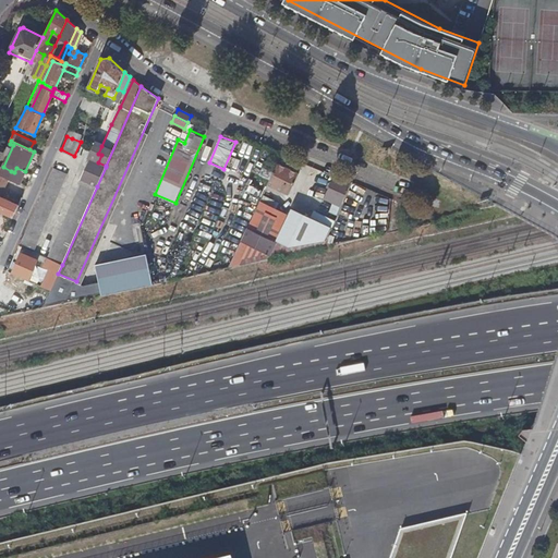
[(89,159),(97,164),(98,162),(101,155),(98,154),(101,146),(94,143),(87,158),(89,159)]
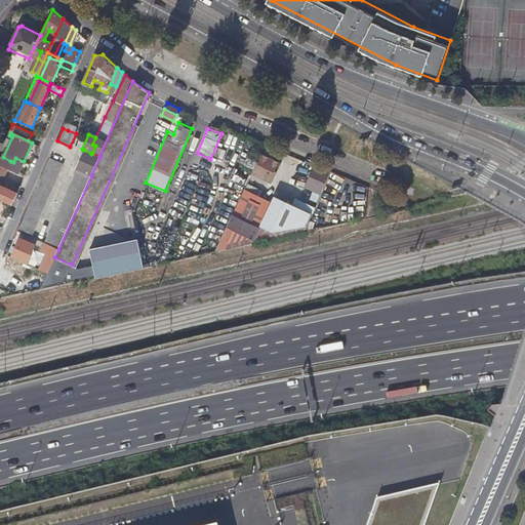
[(76,168),(78,169),(79,170),(83,160),(88,162),(91,154),(84,150),(76,168)]
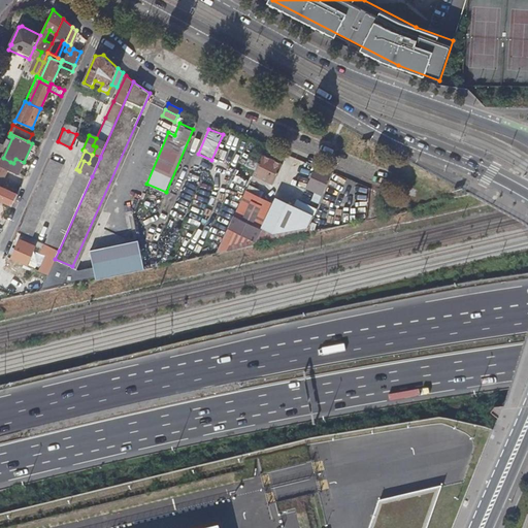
[(91,176),(92,176),(100,158),(92,155),(89,163),(84,161),(79,171),(78,170),(45,243),(58,250),(91,176)]
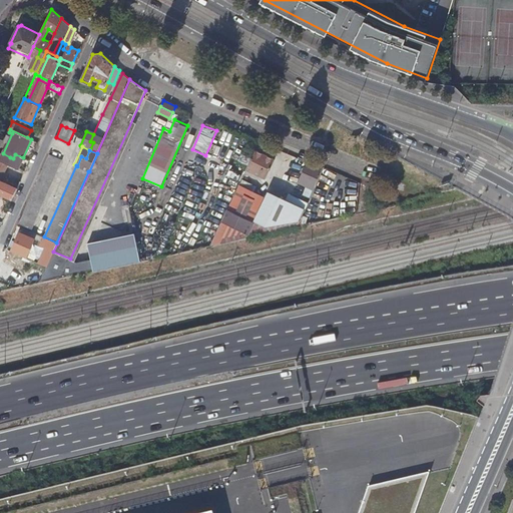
[(275,159),(254,150),(245,169),(259,175),(265,178),(275,159)]
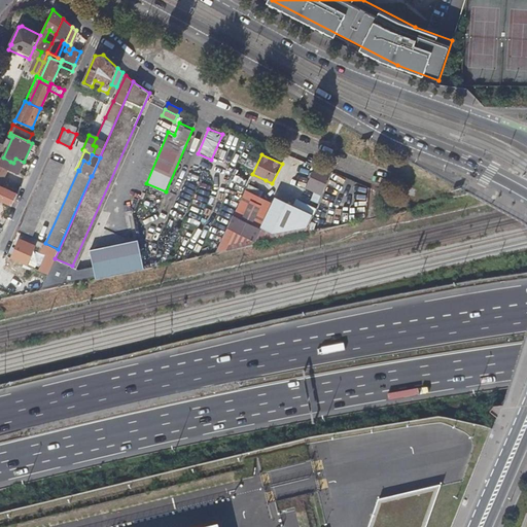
[(0,156),(0,183),(10,162),(3,157),(0,156)]
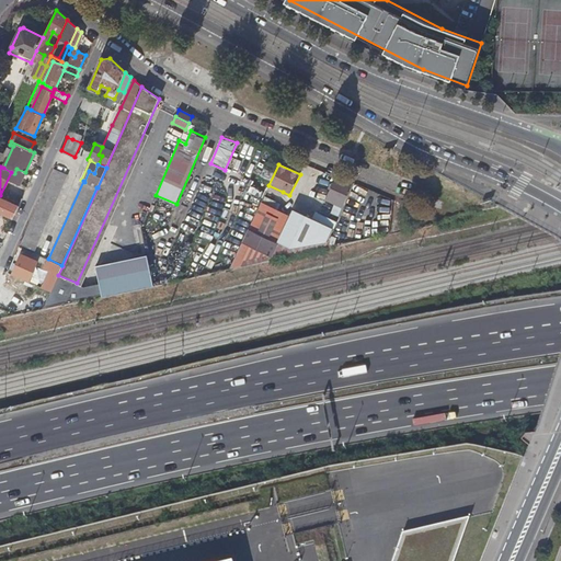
[(54,169),(19,247),(32,252),(67,175),(54,169)]
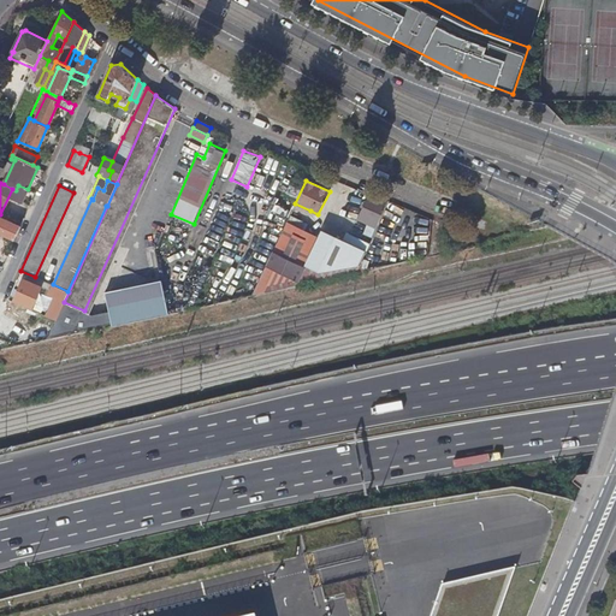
[(377,227),(389,201),(369,193),(357,219),(377,227)]
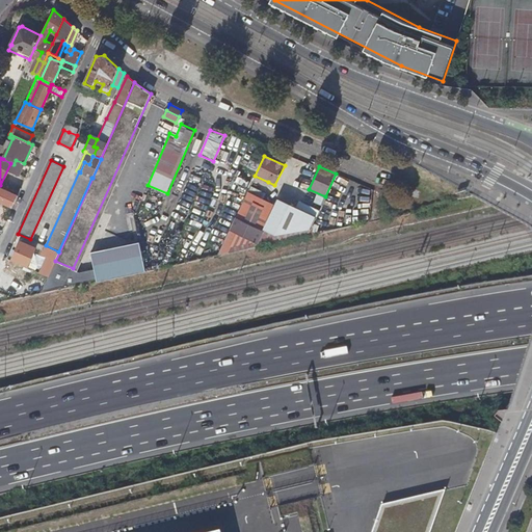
[(255,176),(251,183),(255,184),(257,182),(265,186),(268,182),(255,176)]
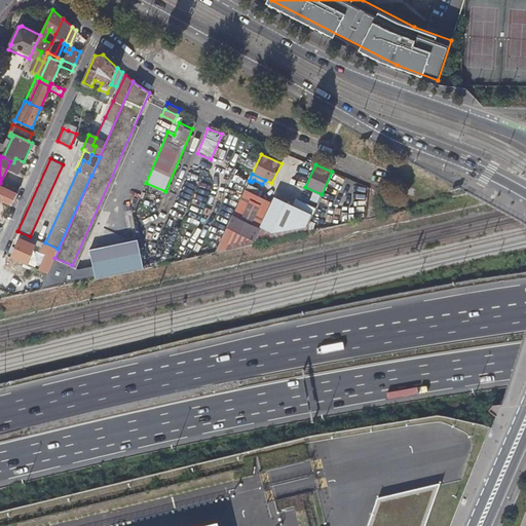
[(247,184),(245,189),(252,193),(255,187),(247,184)]
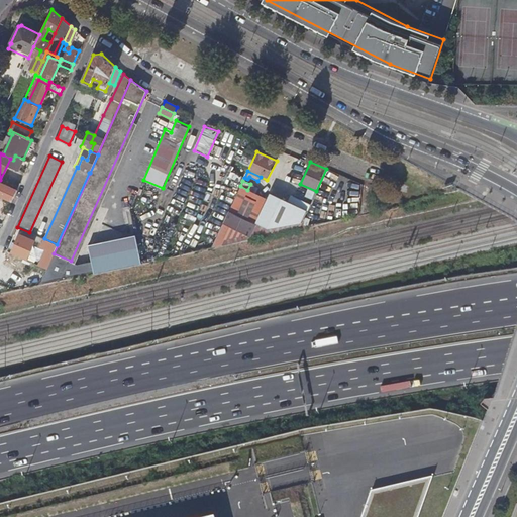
[(0,195),(12,201),(17,190),(0,182),(0,195)]
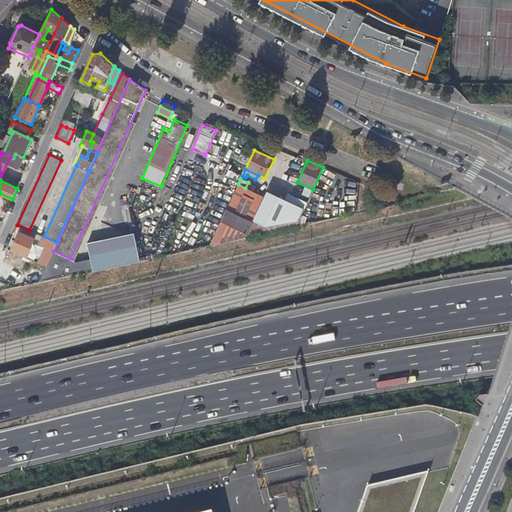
[(257,214),(265,197),(248,189),(245,188),(238,184),(226,209),(253,222),(257,214)]
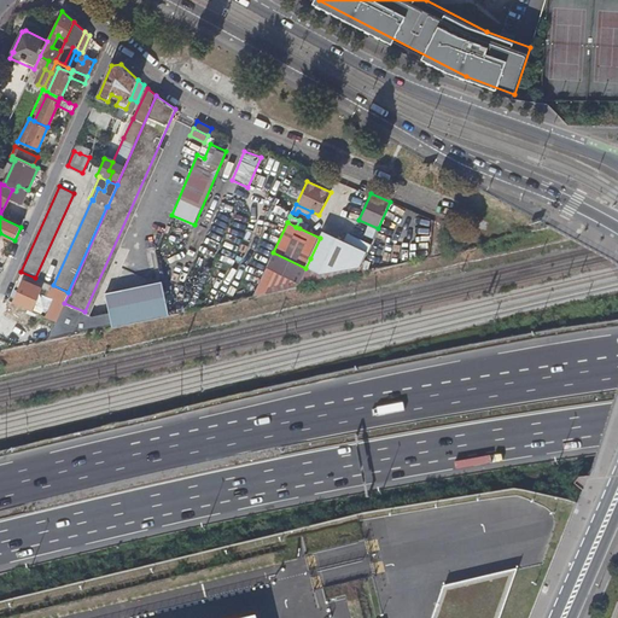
[(347,243),(367,251),(371,244),(349,235),(347,243)]
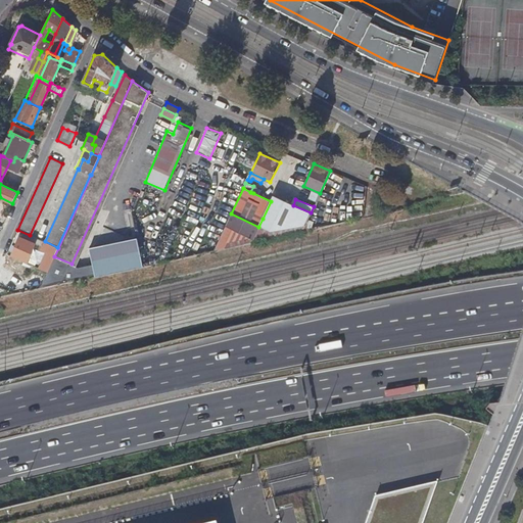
[(263,219),(275,224),(283,207),(271,201),(263,219)]
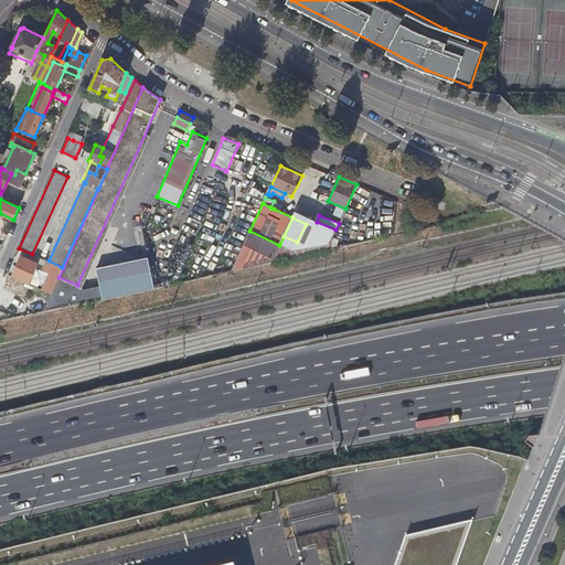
[(294,249),(305,249),(317,222),(309,217),(306,224),(297,242),(294,249)]
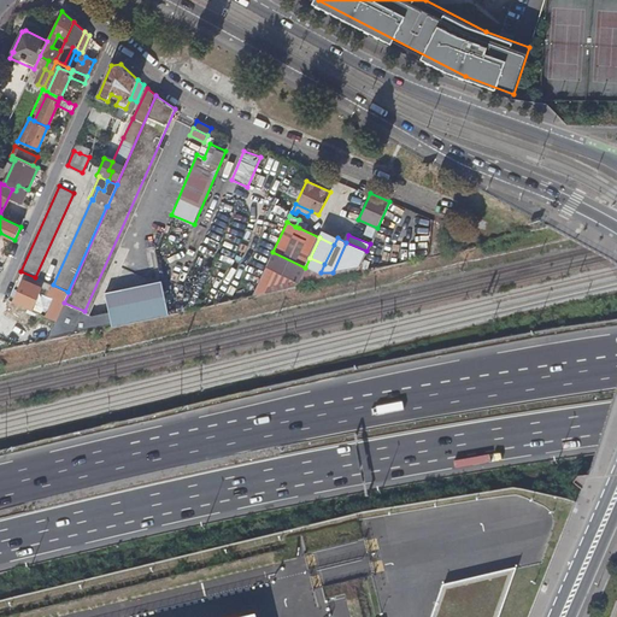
[(346,270),(359,268),(366,251),(346,242),(333,272),(346,270)]
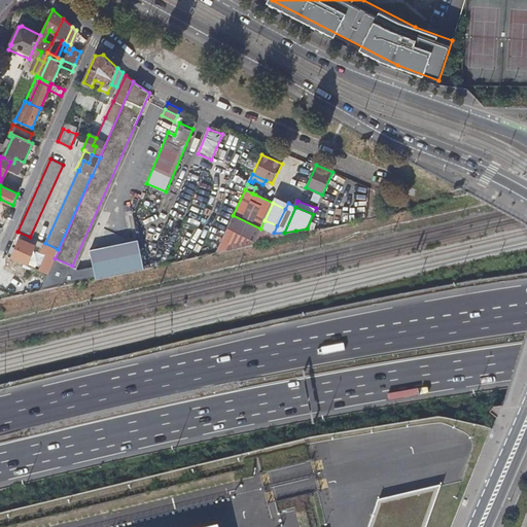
[(215,252),(226,250),(229,244),(235,232),(247,237),(255,241),(260,229),(233,215),(215,252)]
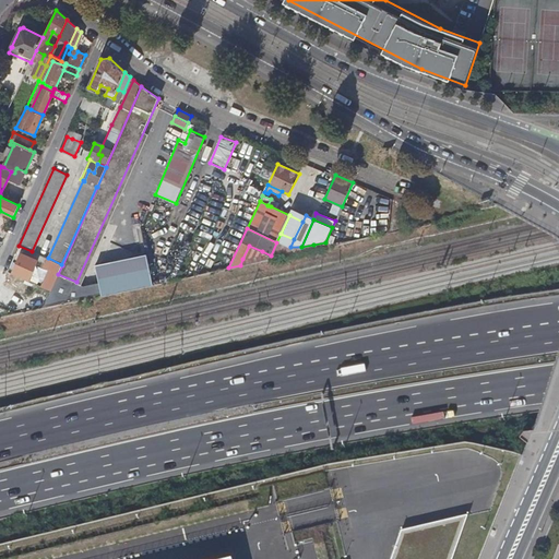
[(240,265),(269,259),(271,256),(262,251),(261,253),(242,259),(240,265)]
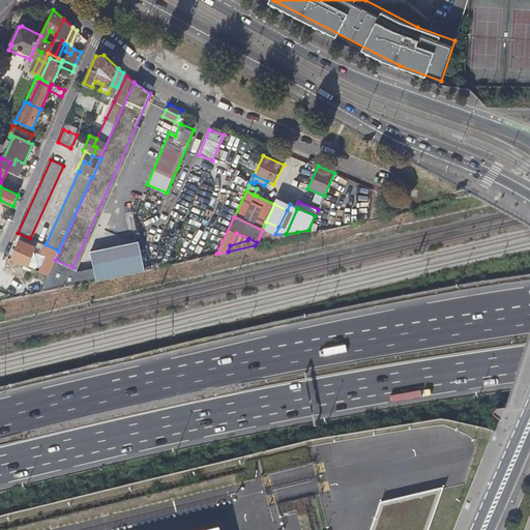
[(13,256),(29,262),(35,247),(20,241),(13,256)]
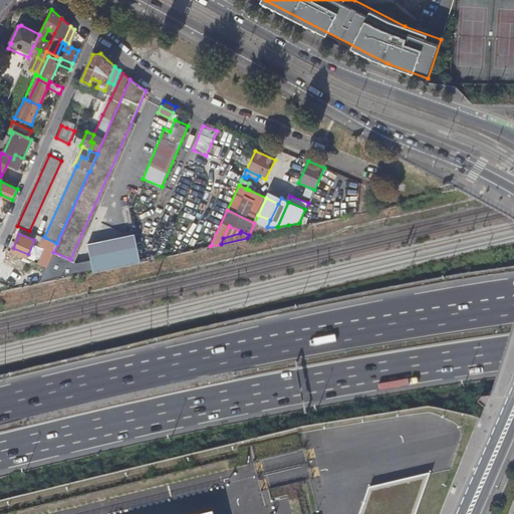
[(93,271),(141,261),(135,234),(87,243),(93,271)]
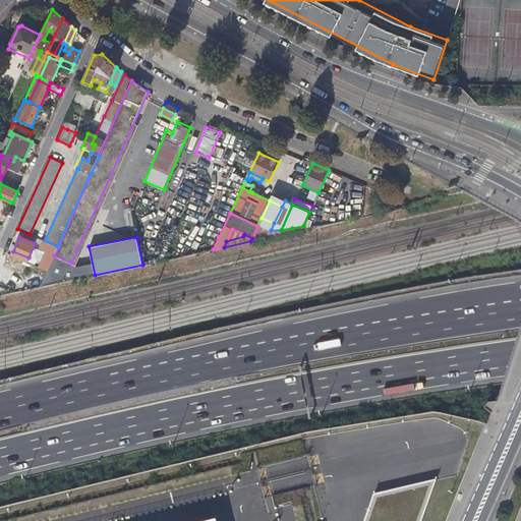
[(47,243),(44,249),(54,253),(56,247),(47,243)]
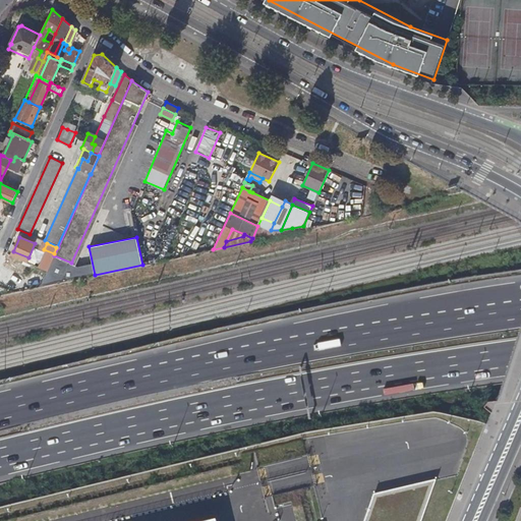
[(12,254),(31,263),(32,259),(29,257),(13,251),(12,254)]
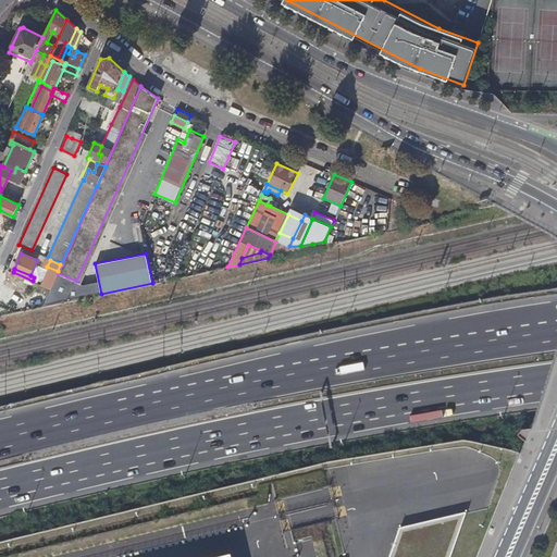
[(15,307),(16,300),(2,298),(2,305),(15,307)]
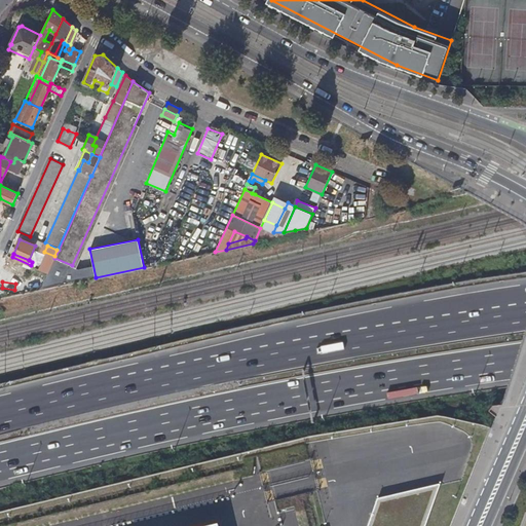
[(425,525),(441,485),(378,499),(368,525),(425,525)]
